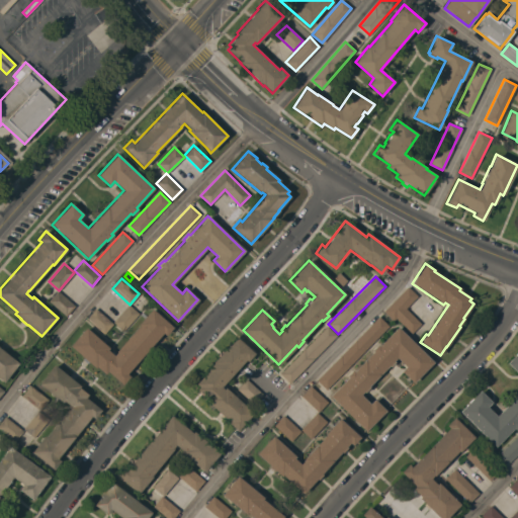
[(408,286),(417,296),(405,309),(421,324),(411,333),(396,318),(393,321),(383,311),(408,286)]
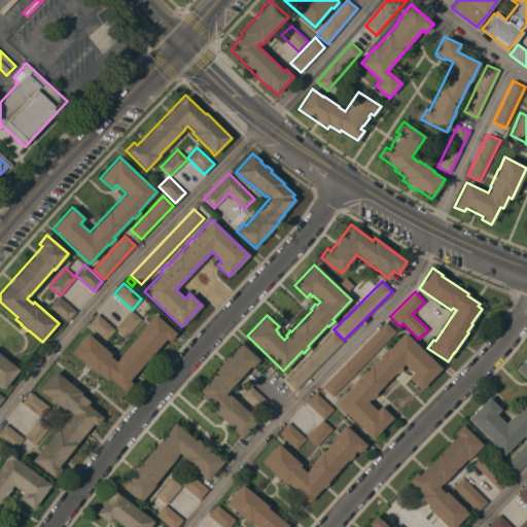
[(48,306),(59,295),(75,311),(66,321),(48,306)]
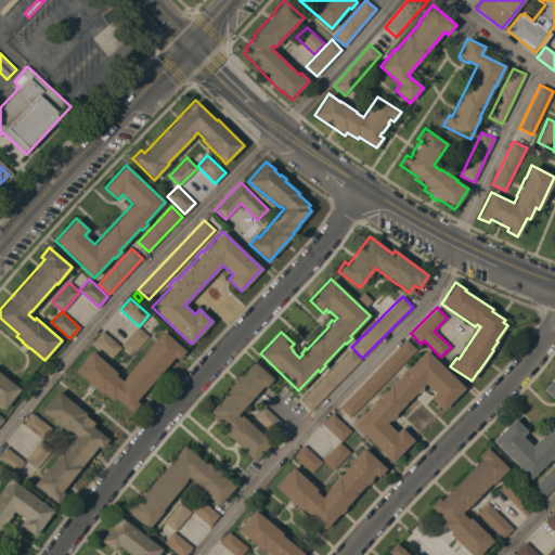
[(138,326),(149,336),(132,355),(120,345),(138,326)]
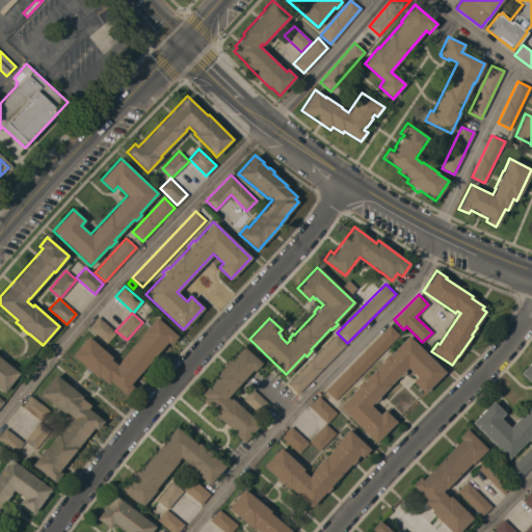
[(112,357),(110,360),(116,365),(120,362),(118,361),(142,335),(141,334),(156,317),(177,336),(169,344),(166,342),(130,383),(133,387),(126,395),(110,381),(107,384),(99,376),(97,378),(72,354),(88,336),(112,357)]
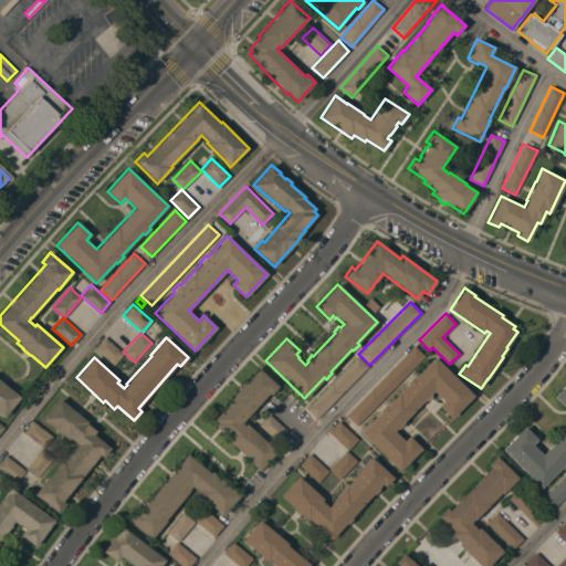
[(123,354),(114,365),(94,348),(104,337),(123,354)]
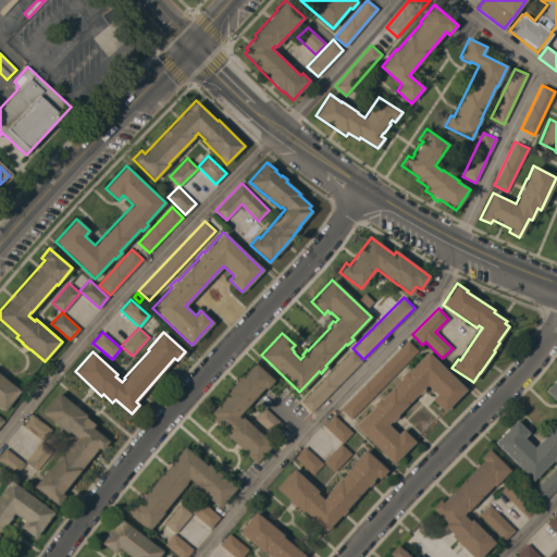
[(407,341),(418,350),(350,419),(339,409),(407,341)]
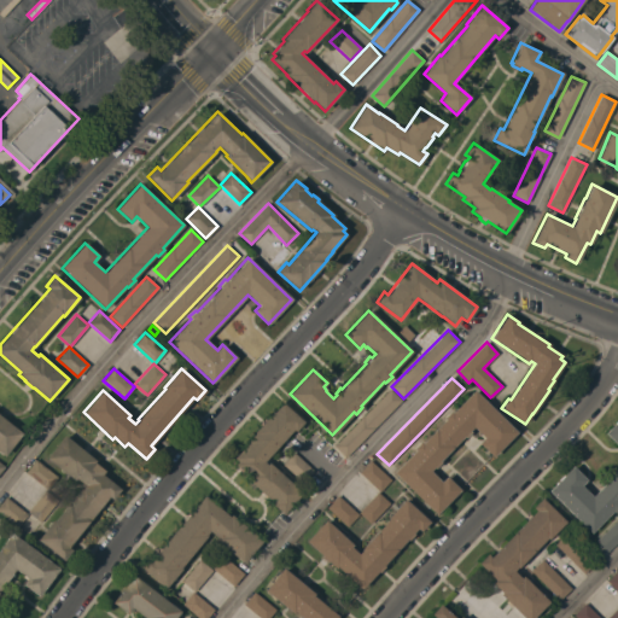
[(390,389),(402,400),(345,458),(333,445),(390,389)]
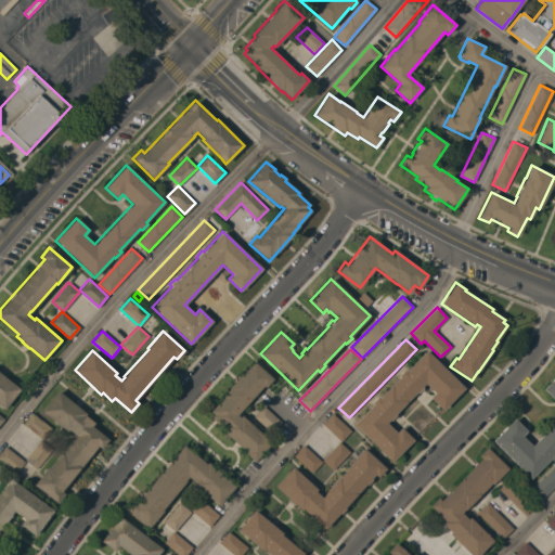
[(372,404),(371,402),(377,396),(378,398),(399,376),(398,375),(404,369),(405,370),(425,350),(464,388),(442,410),(429,398),(435,394),(425,384),(422,387),(423,388),(417,394),(416,392),(395,414),(396,415),(390,421),(389,420),(386,423),(396,433),(400,427),(413,440),(391,462),(352,424),(372,404)]
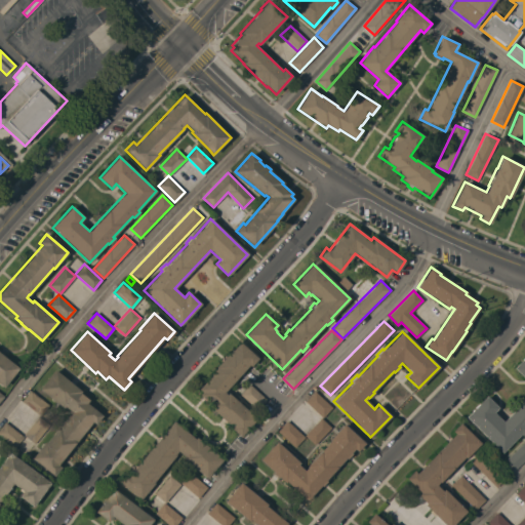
[(210,375),(216,368),(215,367),(232,350),(232,351),(240,342),(257,359),(250,366),(249,365),(224,392),(227,395),(229,393),(256,419),(240,437),(232,429),(233,428),(209,406),(210,404),(200,395),(202,392),(198,389),(210,375)]
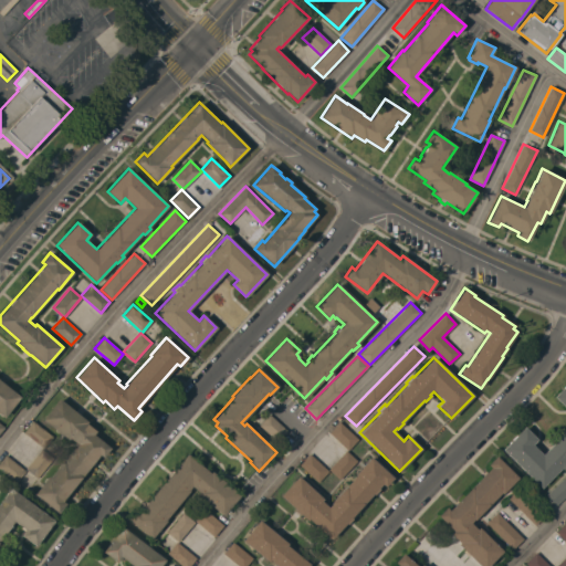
[(0,380),(20,397),(3,418),(0,415),(0,380)]
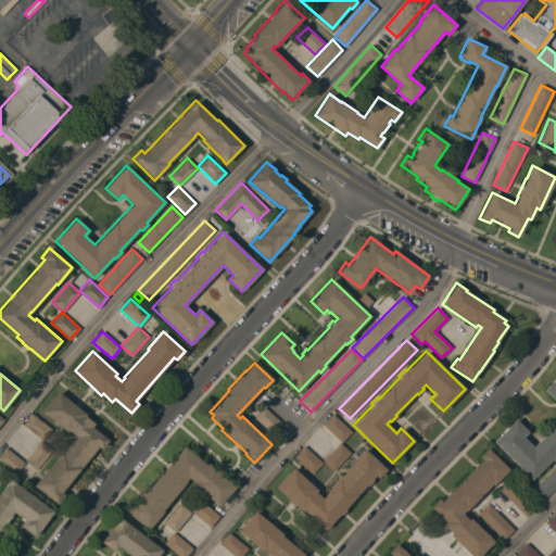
[(555,457),(553,460),(551,459),(531,479),(493,441),(515,419),(527,431),(522,437),(532,446),(555,422),(555,402),(544,390),(555,378),(555,457)]
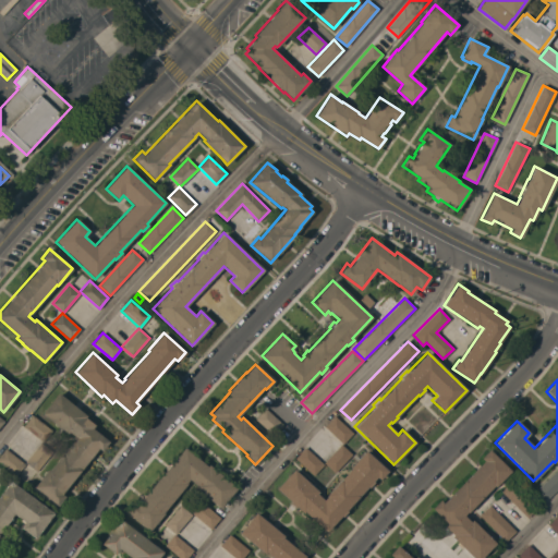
[(86,415),(85,417),(95,425),(93,428),(109,441),(101,451),(98,448),(61,494),(65,497),(58,506),(34,487),(48,470),(49,470),(73,440),(74,441),(76,438),(70,433),(68,434),(41,413),(58,392),(86,415)]
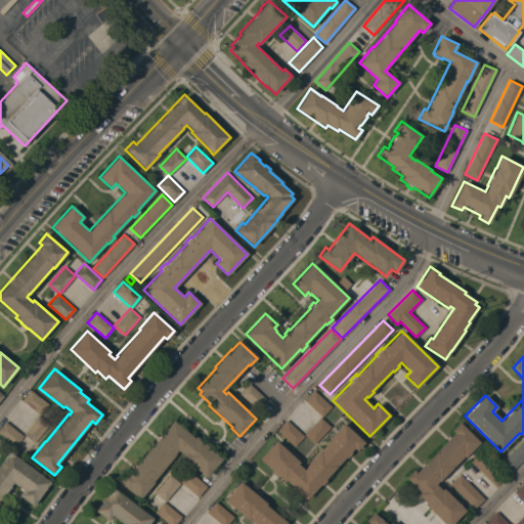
[(265,399),(256,409),(239,393),(249,383),(265,399)]
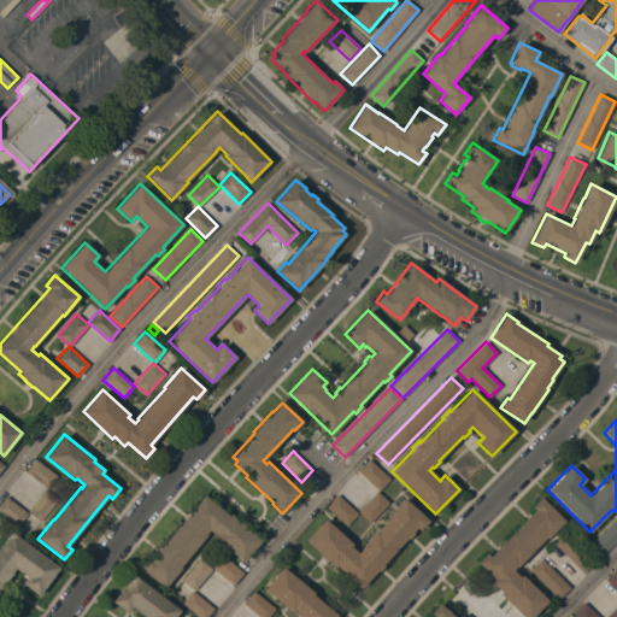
[(57,476),(47,489),(25,471),(35,459),(57,476)]
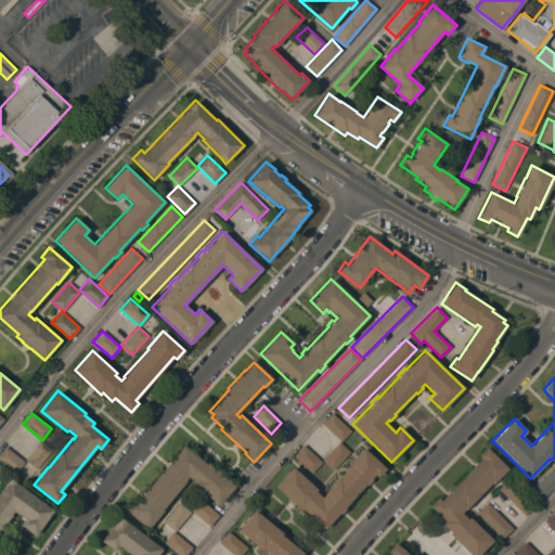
[(350,430),(340,441),(322,425),(332,414),(350,430)]
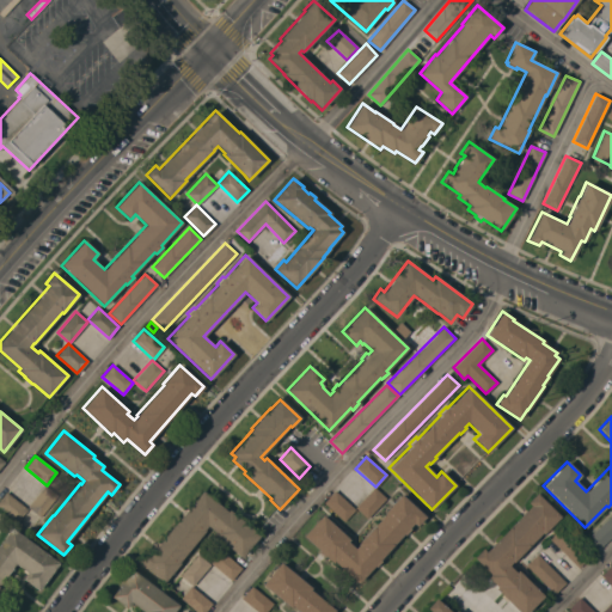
[(44,485),(57,495),(40,516),(28,507),(44,485)]
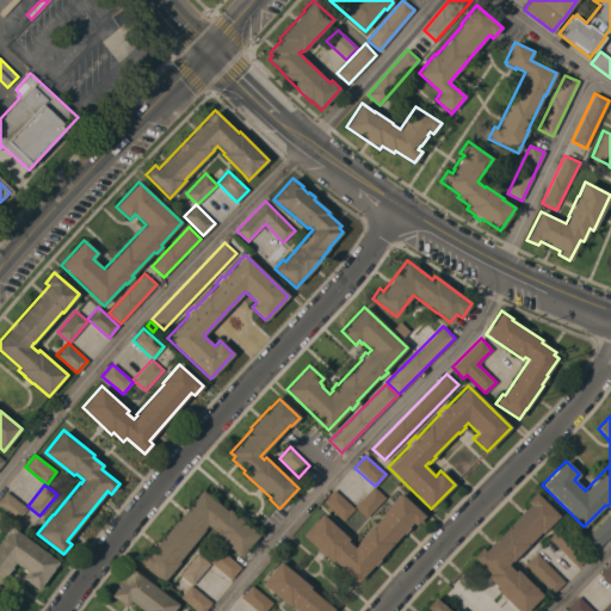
[(372,486),(384,498),(366,518),(355,506),(372,486)]
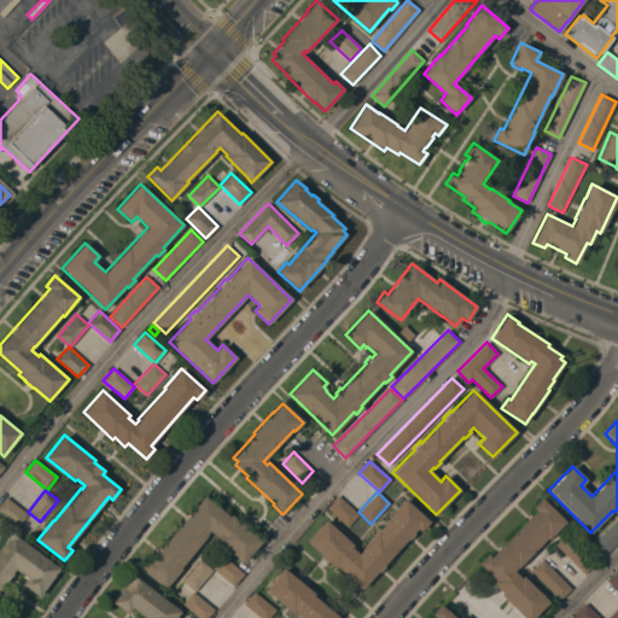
[(28,514),(17,528),(0,513),(0,503),(6,496),(28,514)]
